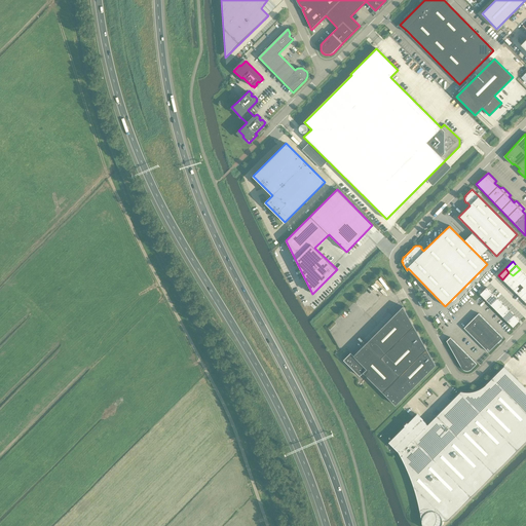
[(520,269),(513,275),(517,279),(523,272),(520,269)]
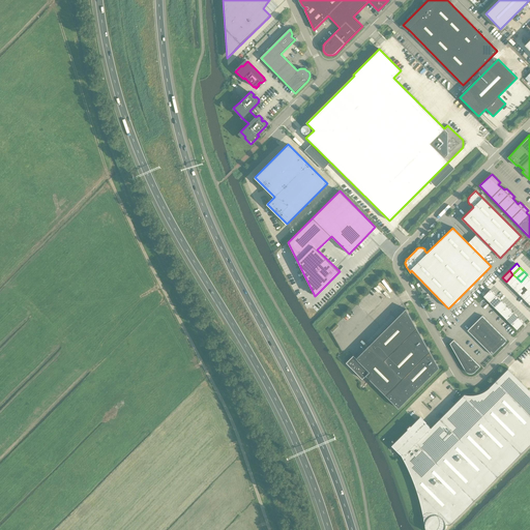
[(512,274),(506,282),(509,285),(517,277),(512,274)]
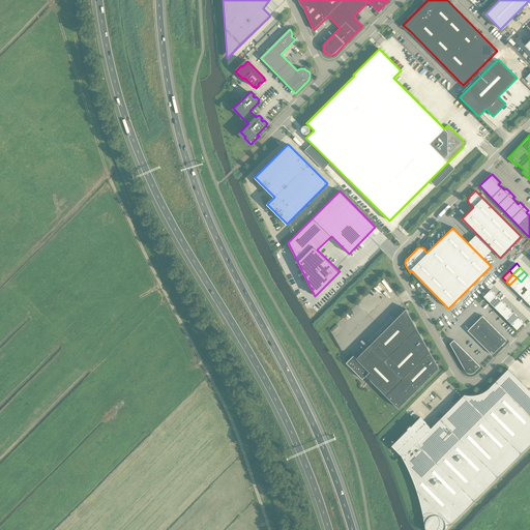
[(529,276),(527,274),(521,282),(524,286),(529,278),(529,276)]
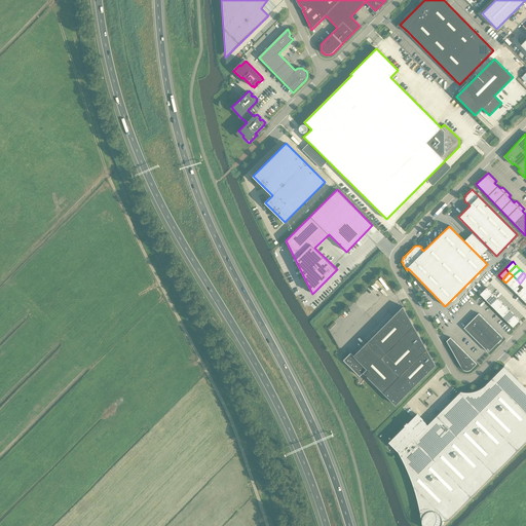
[(513,275),(505,283),(510,287),(517,279),(513,275)]
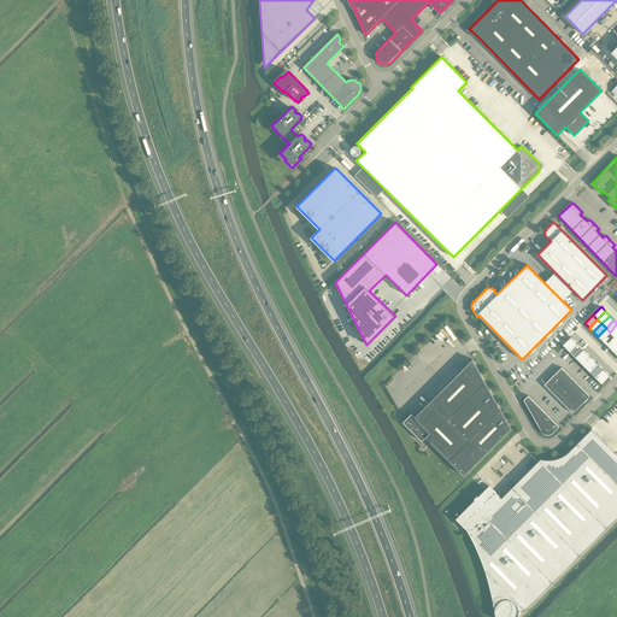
[(606,328),(598,336),(601,341),(610,333),(606,328)]
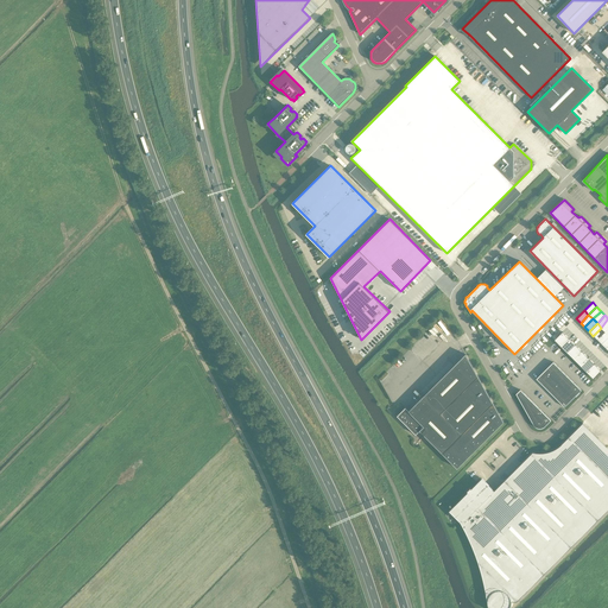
[(601,328),(593,336),(597,340),(606,331),(601,328)]
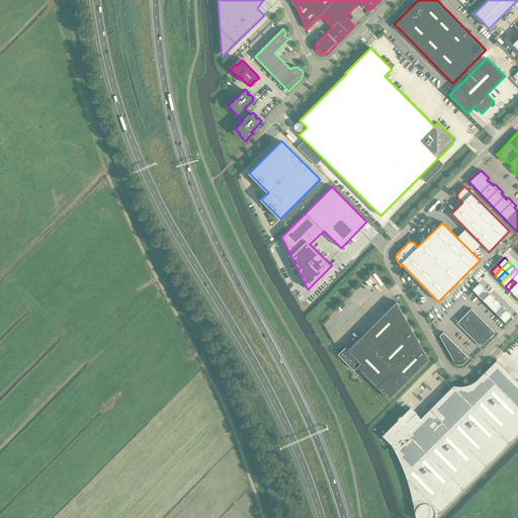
[(517,284),(516,282),(509,289),(513,293),(517,287),(517,284)]
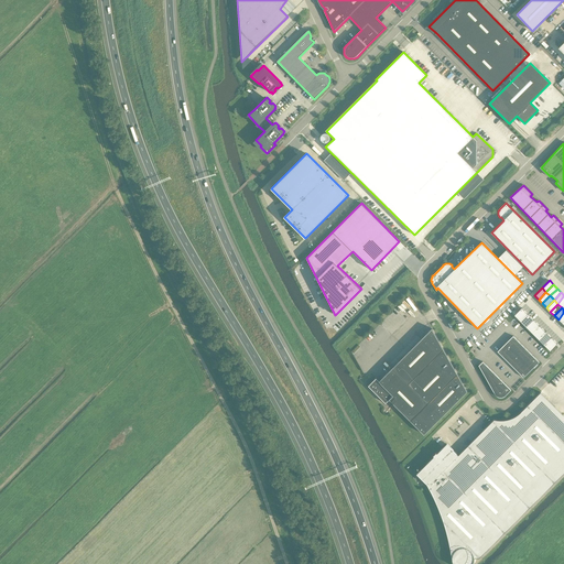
[(522,308),(514,315),(520,322),(528,314),(522,308)]
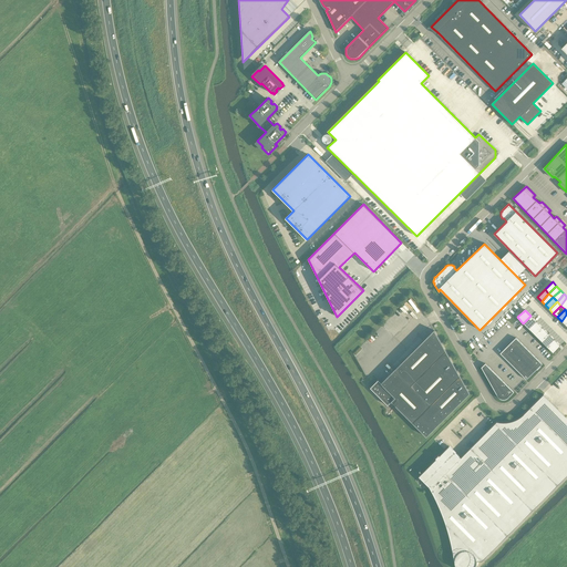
[(531,316),(523,323),(529,329),(536,321),(531,316)]
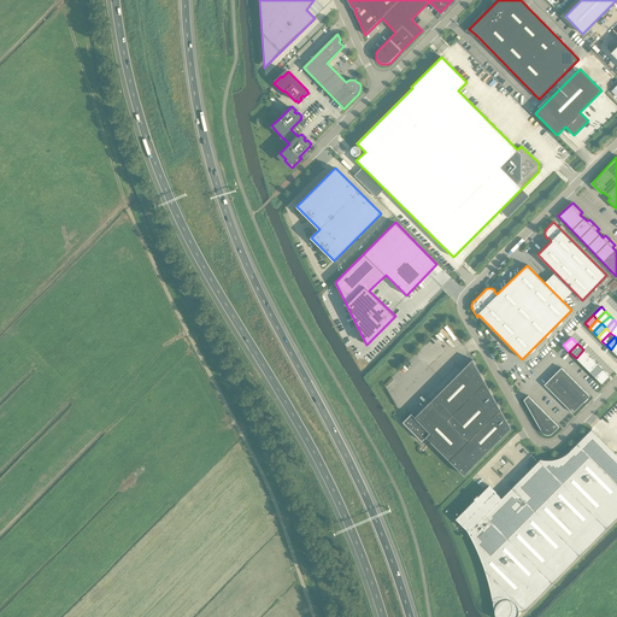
[(583,350),(576,358),(582,365),(591,357),(583,350)]
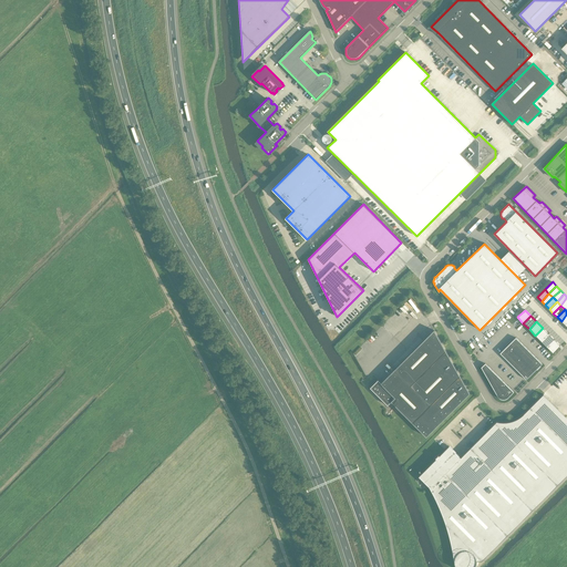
[(543,328),(535,336),(540,341),(548,333),(543,328)]
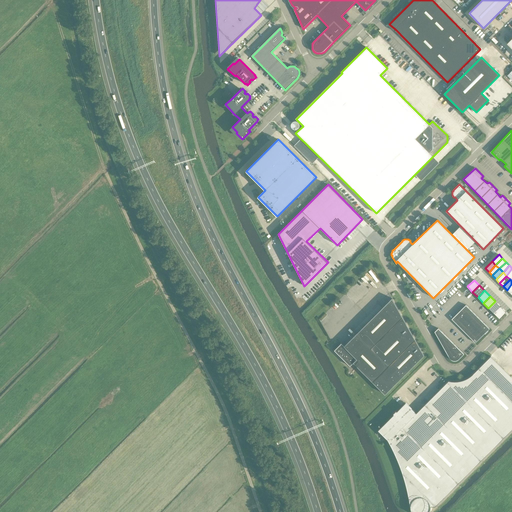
[(424,355),(419,347),(392,298),(344,346),(341,343),(334,350),(350,366),(353,363),(385,394),(424,355)]
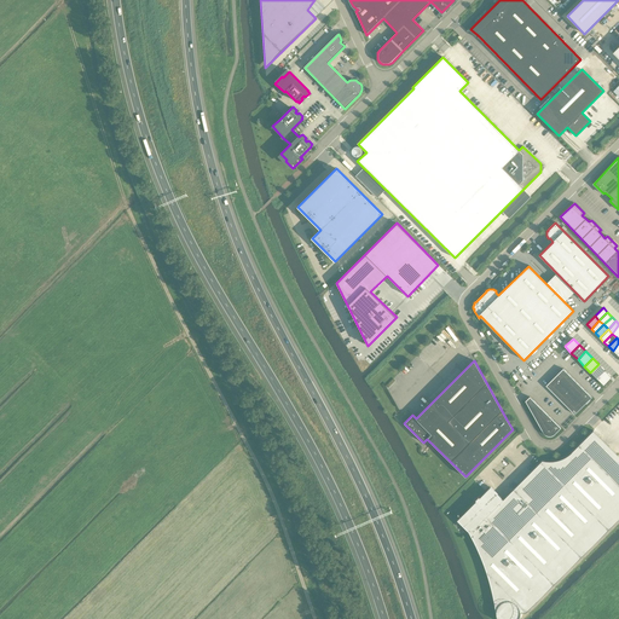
[(599,364),(590,372),(597,379),(606,371),(599,364)]
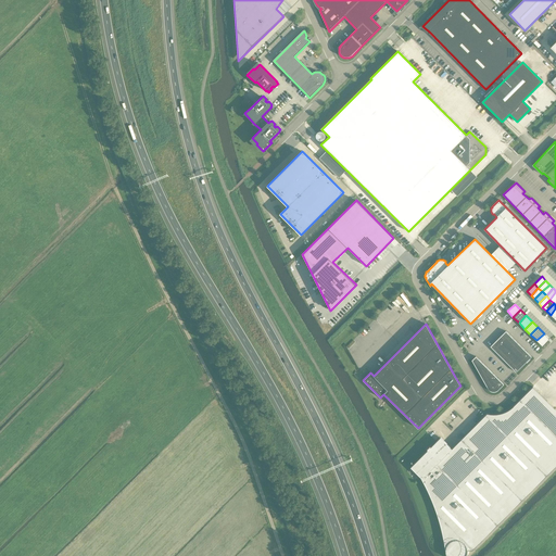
[(516,373),(531,357),(506,331),(491,346),(516,373)]
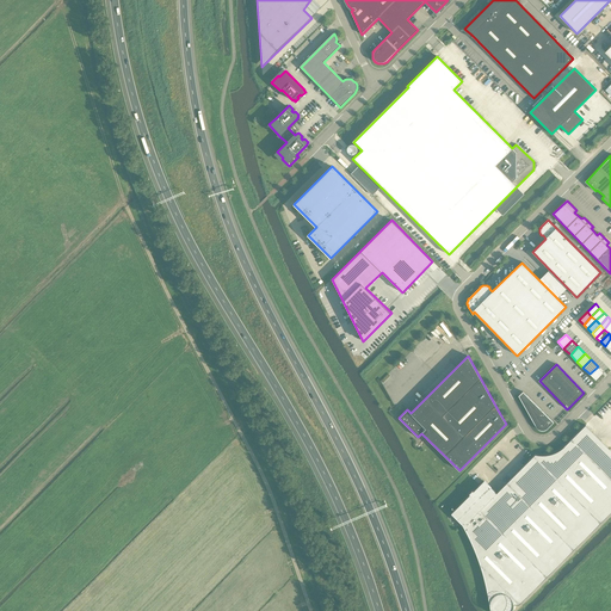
[(598,366),(590,374),(596,381),(604,372),(598,366)]
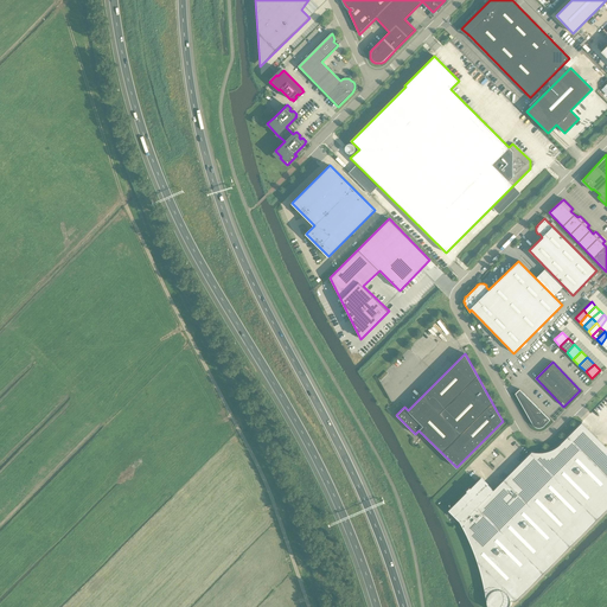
[(542,427),(544,426),(550,420),(519,389),(516,394),(532,425),(535,427),(537,428),(540,428),(542,427)]
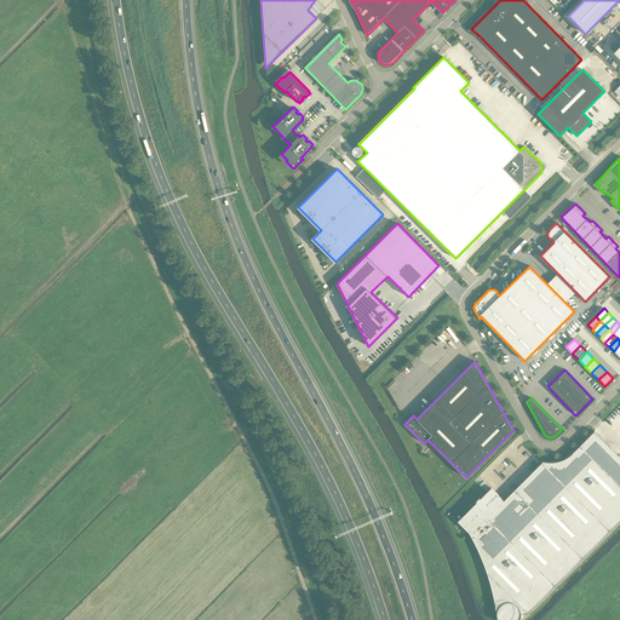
[(460,518),(458,521),(469,530),(478,550),(484,563),(488,575),(492,589),(495,603),(498,615),(497,615),(497,616),(498,618),(498,619),(499,619),(498,619),(520,619),(521,618),(521,616),(522,615),(522,614),(522,613),(527,613),(619,520),(619,457),(595,431),(572,453),(569,455),(567,458),(563,459),(561,460),(557,461),(554,461),(550,461),(546,461),(544,460),(504,500),(501,498),(491,488),(481,498),(480,498),(476,501),(477,501),(461,518),(459,515),(459,516),(460,518)]
